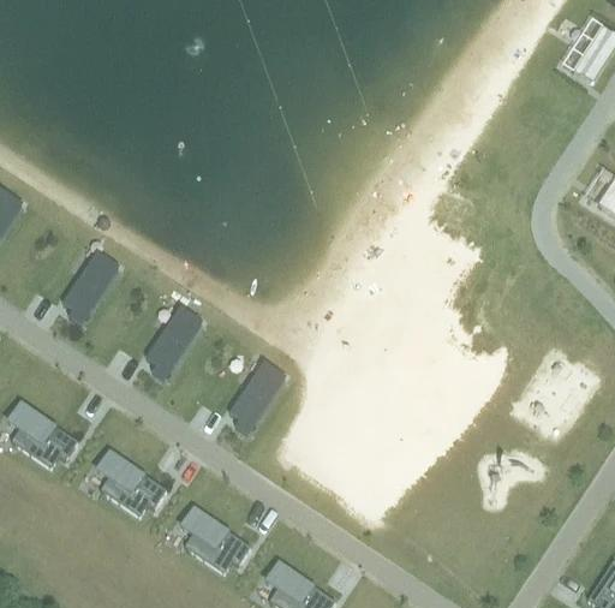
[(614,33),(603,25),(574,70),(589,79),(614,39),(614,33)]
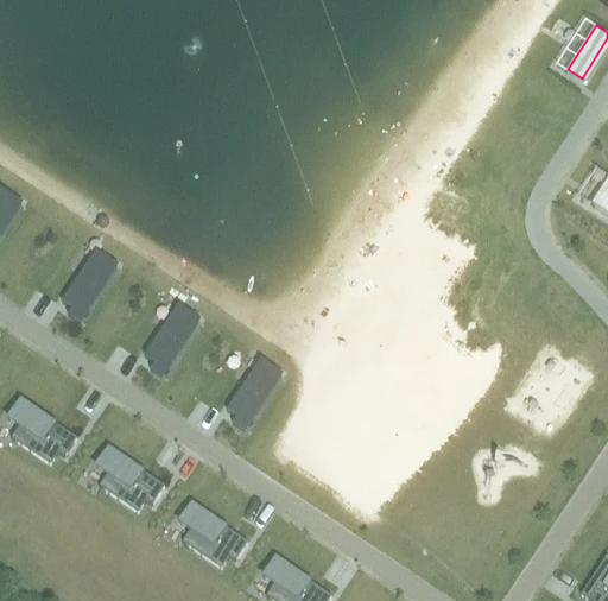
[(607,174),(590,201),(607,212),(607,174)]
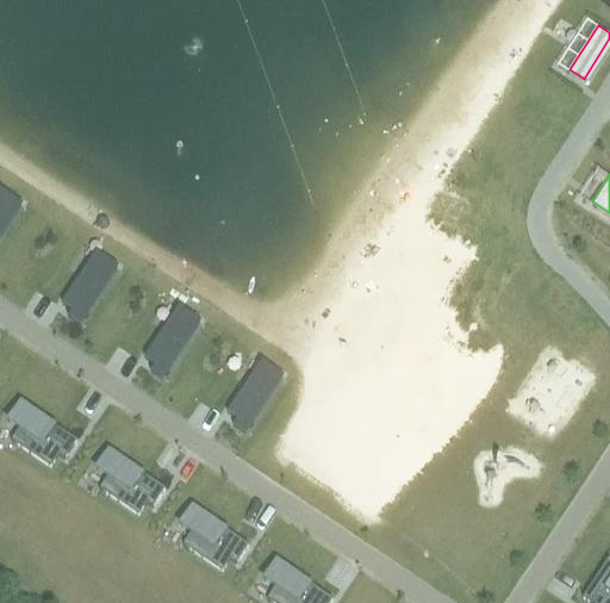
[(0,232),(22,200),(2,187),(0,191),(0,232)]
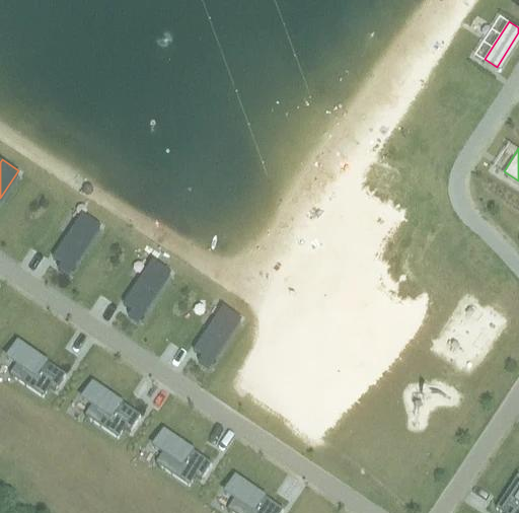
[(69,230),(53,254),(61,260),(58,265),(68,272),(100,223),(84,213),(71,232),(69,230)]
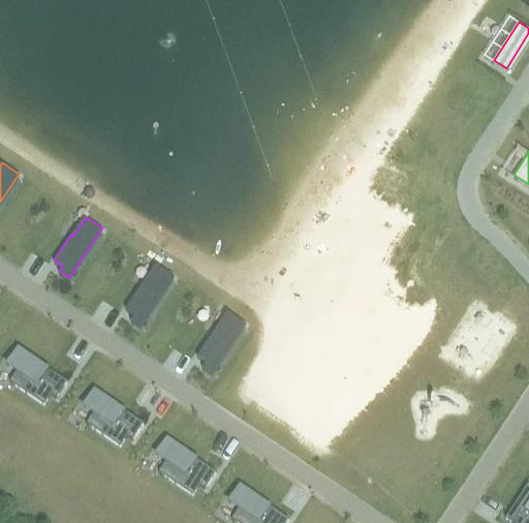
[(142,282),(126,306),(134,312),(130,317),(141,325),(174,275),(157,265),(145,283),(142,282)]
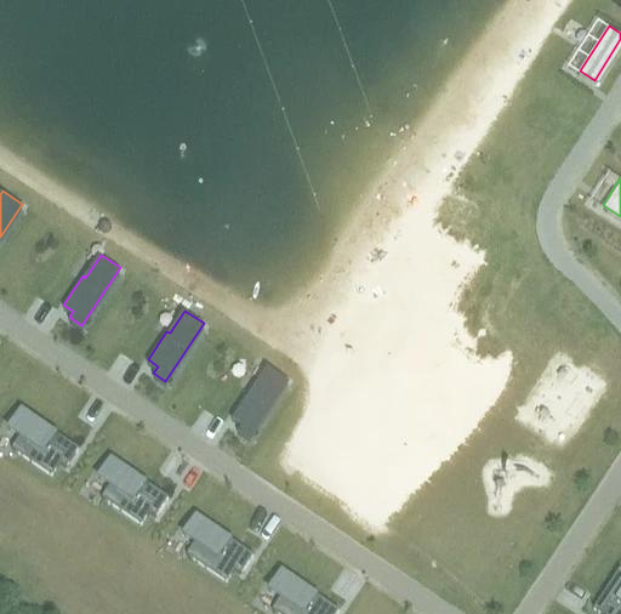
[(251,386),(232,415),(241,421),(237,428),(249,436),(288,379),(269,365),(254,388),(251,386)]
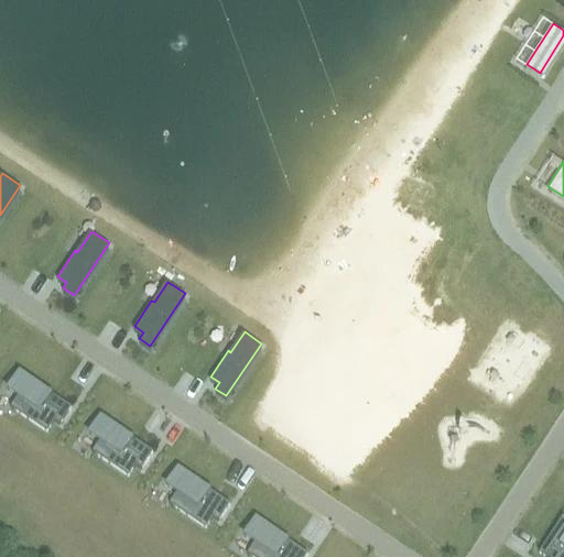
[(19,368),(8,384),(18,392),(10,403),(46,427),(54,416),(60,419),(71,403),(19,368)]
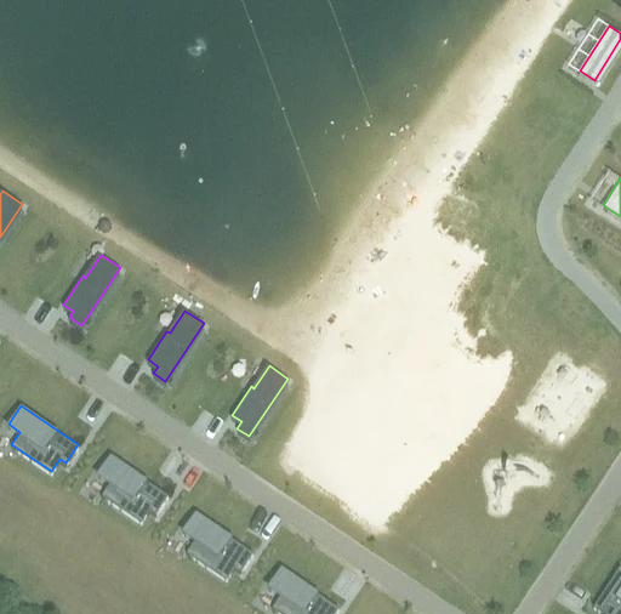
[(110,454),(98,473),(109,481),(101,493),(141,519),(149,507),(155,511),(167,493),(110,454)]
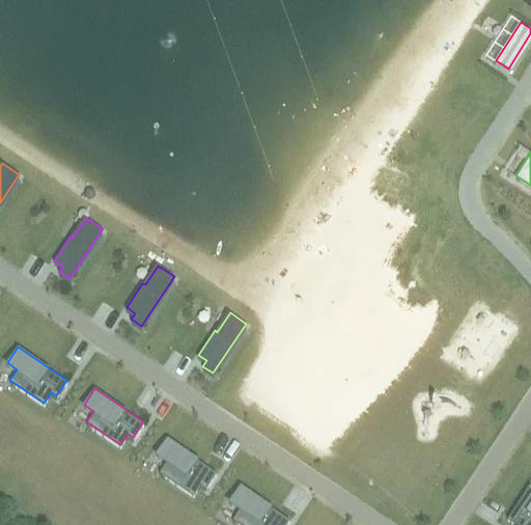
[(167,437),(157,453),(166,460),(159,470),(193,493),(200,482),(205,487),(217,470),(167,437)]
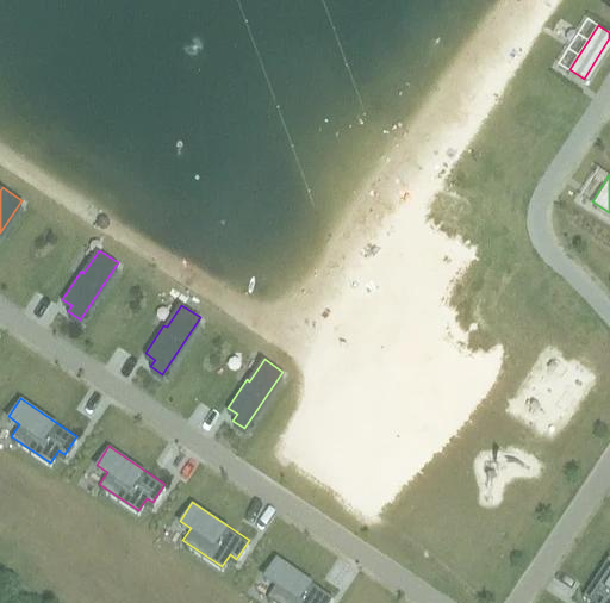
[(609,602),(609,553),(584,592),(596,601),(593,602),(609,602)]
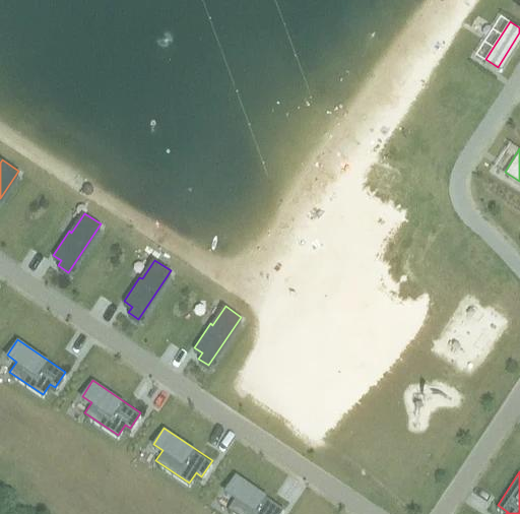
[(236,474),(224,490),(235,497),(228,507),(238,513),(278,513),(283,507),(236,474)]
